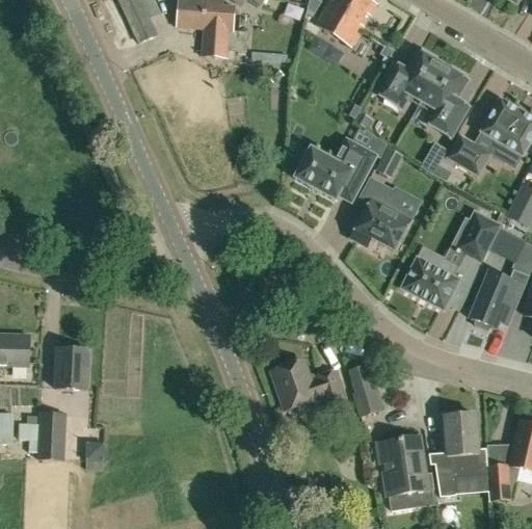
[(149,17),(140,0),(118,0),(139,41),(156,33),(149,17)]
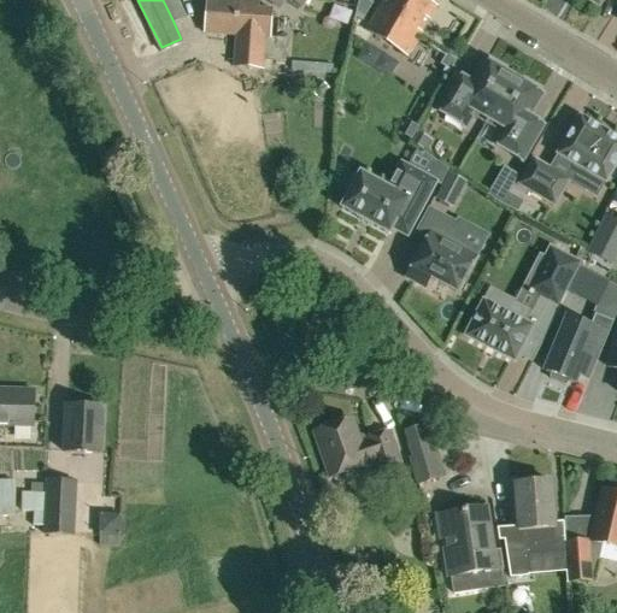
[(270,34),(271,6),(258,5),(259,0),(206,0),(205,29),(236,31),(234,63),(263,65),(263,56),(274,57),(285,57),(286,41),(287,35),(276,34),(270,34)]
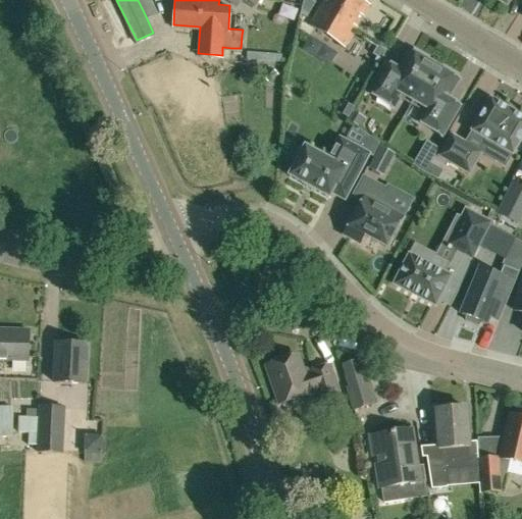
[(343,49),(346,44),(370,2),(366,0),(321,0),(309,22),(341,41),(337,46),(343,49)]
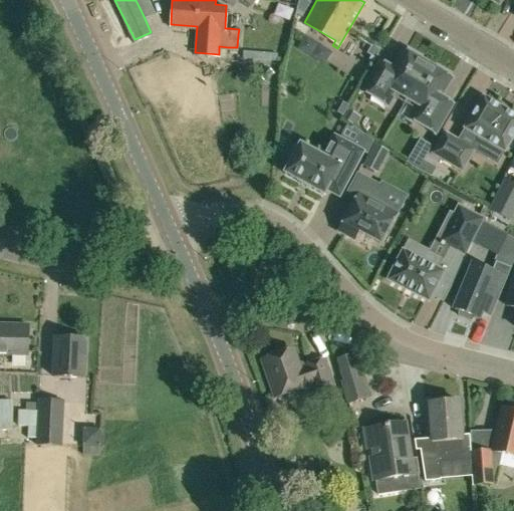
[(366,51),(370,54),(368,57),(372,60),(379,47),(371,42),(366,51)]
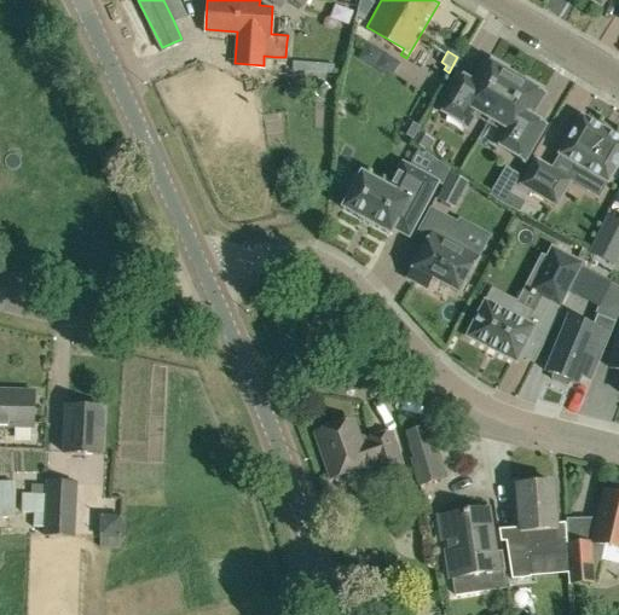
[(507,65),(491,56),(489,61),(485,58),(472,81),(457,73),(437,108),(452,116),(456,110),(462,108),(487,122),(515,75),(504,70),(507,65)]
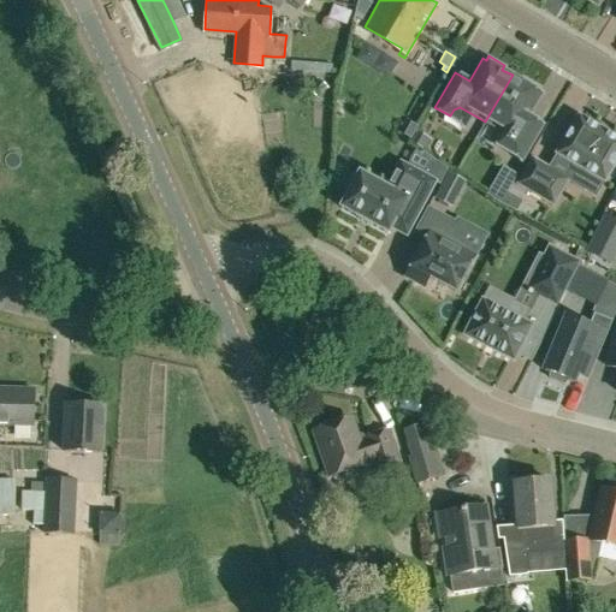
[(332,70),(333,61),(290,59),(289,66),(332,70)]
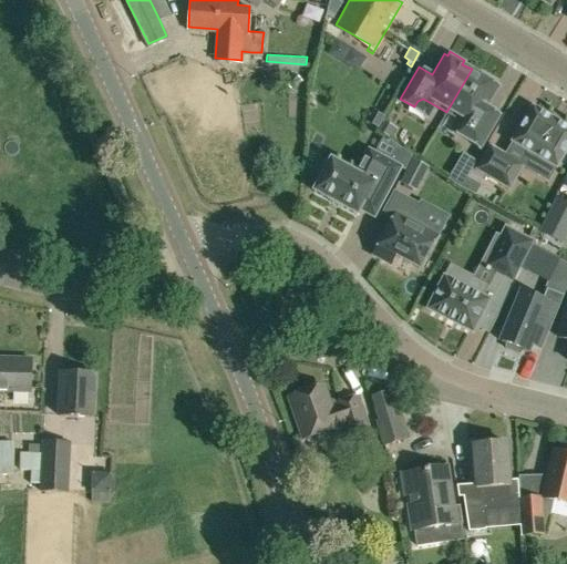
[(344,75),(398,102),(403,91),(351,64),(344,75)]
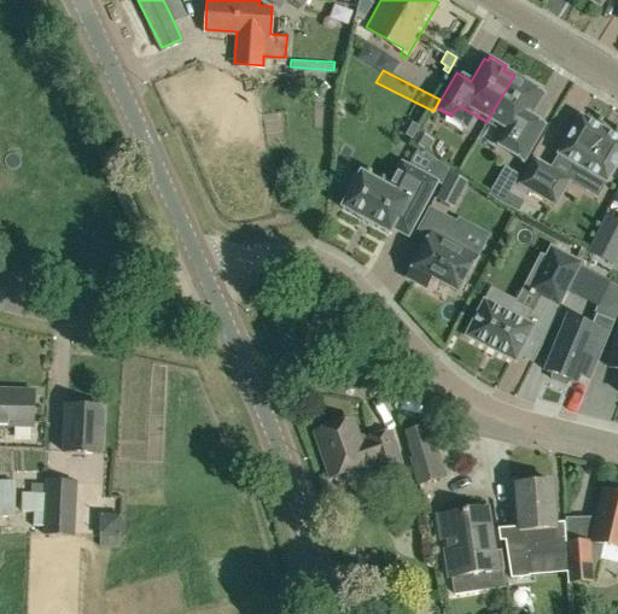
[(523,81),(514,75),(487,122),(514,139),(508,150),(524,158),(543,123),(529,115),(542,92),(540,91),(542,86),(525,76),(523,81)]
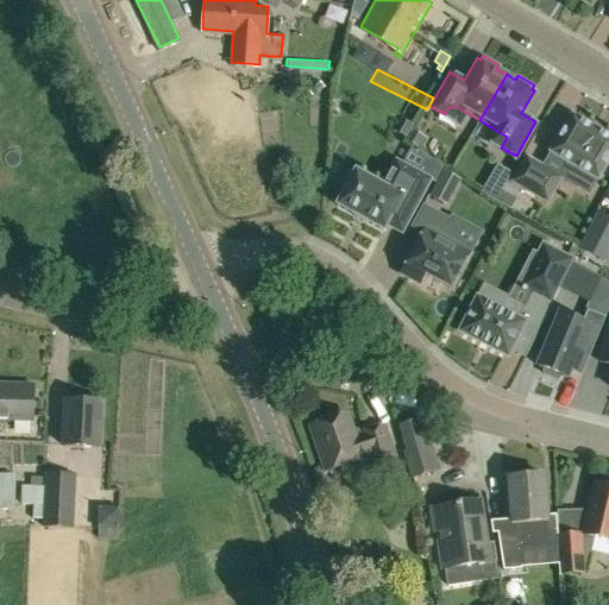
[(314,94),(325,84),(318,76),(307,86),(314,94)]
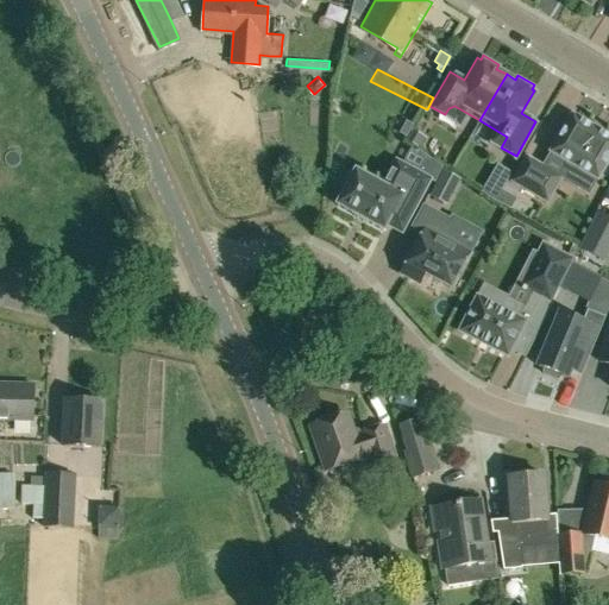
[(407,101),(396,119),(414,128),(424,111),(407,101)]
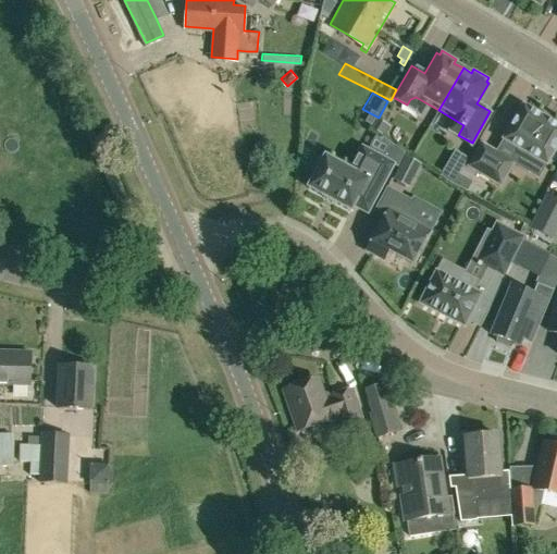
[(546,163),(556,145),(556,122),(523,102),(503,137),(505,138),(497,151),(481,142),(468,165),(500,184),(514,161),(512,160),(520,147),(546,163)]
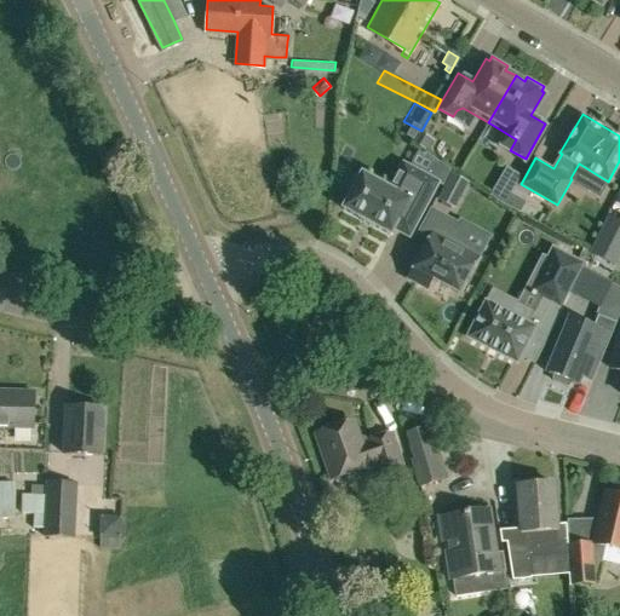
[(420,131),(414,142),(426,149),(432,138),(420,131)]
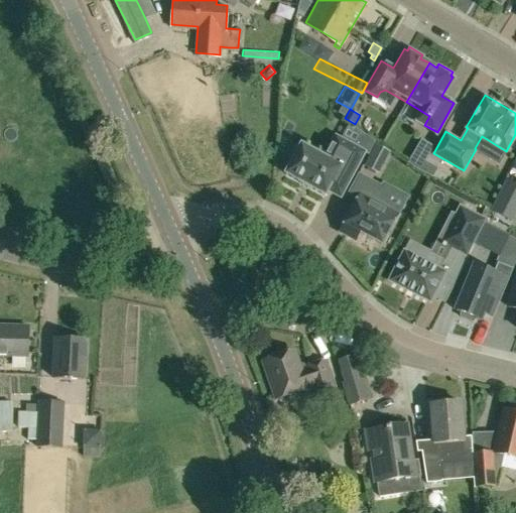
[(347,183),(364,150),(336,135),(325,156),(301,143),(299,147),(295,145),(289,156),(292,158),(285,172),(325,194),(334,176),(347,183)]
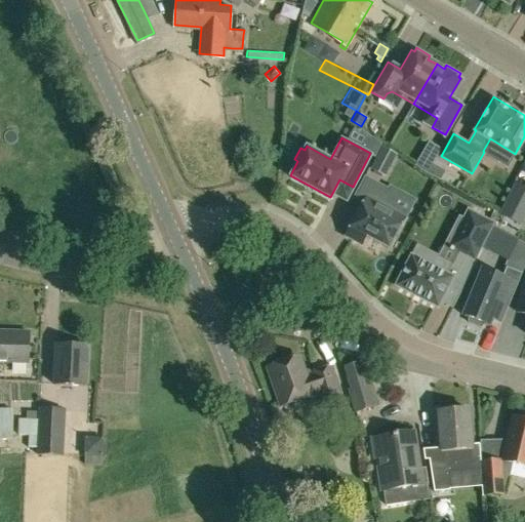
[(415,163),(428,171),(433,162),(441,148),(429,141),(415,163)]
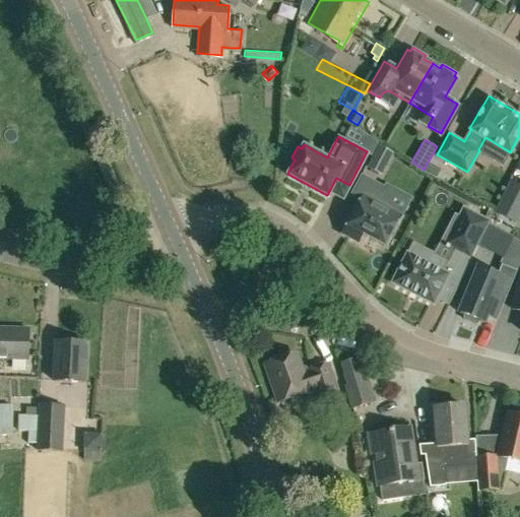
[(378,145),(366,167),(381,175),(392,153),(378,145)]
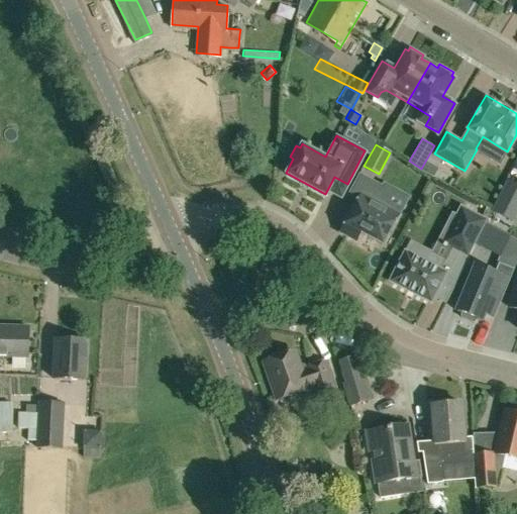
[(426,160),(421,169),(432,175),(437,167),(426,160)]
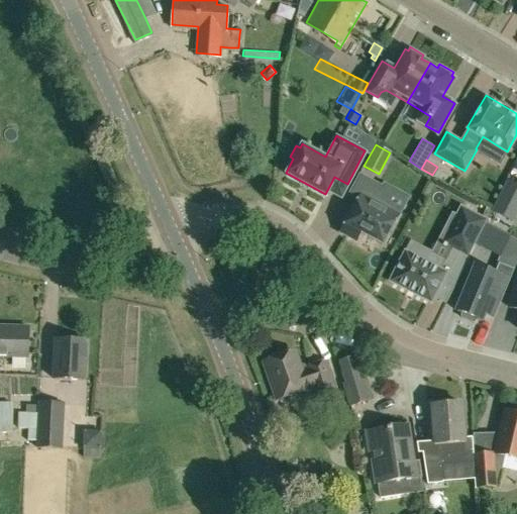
[(382,242),(383,240),(400,208),(374,194),(380,183),(358,172),(345,196),(356,202),(341,230),(356,238),(359,231),(377,240),(382,242)]
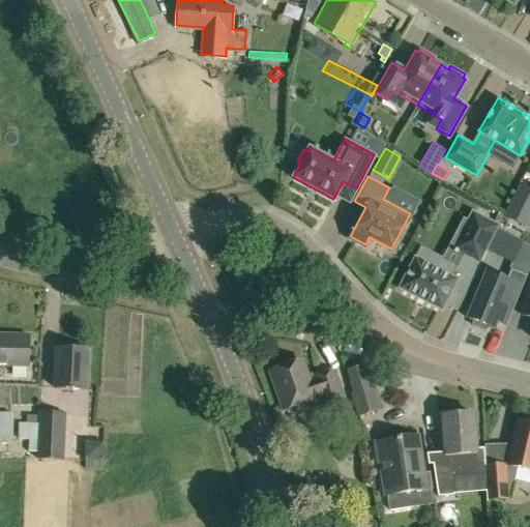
[(527,226),(529,218),(529,186),(520,182),(503,213),(527,226)]
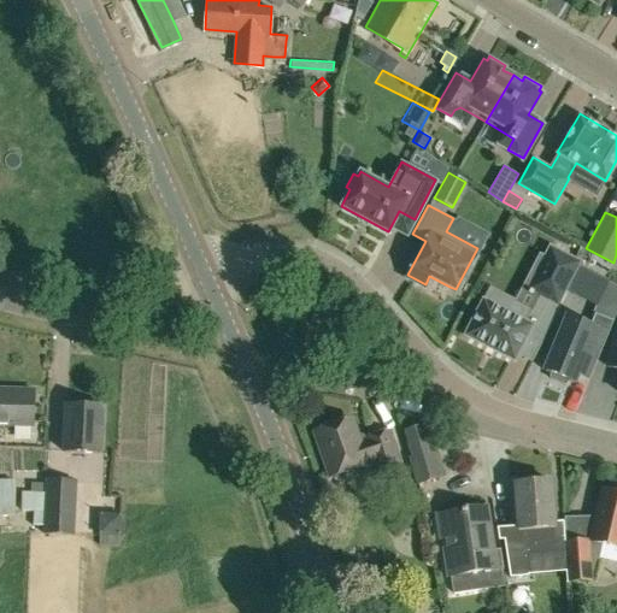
[(595,358),(611,320),(616,305),(616,283),(605,278),(592,312),(597,314),(592,328),(569,319),(550,366),(553,369),(550,376),(565,382),(569,375),(571,376),(574,372),(582,352),(595,358)]
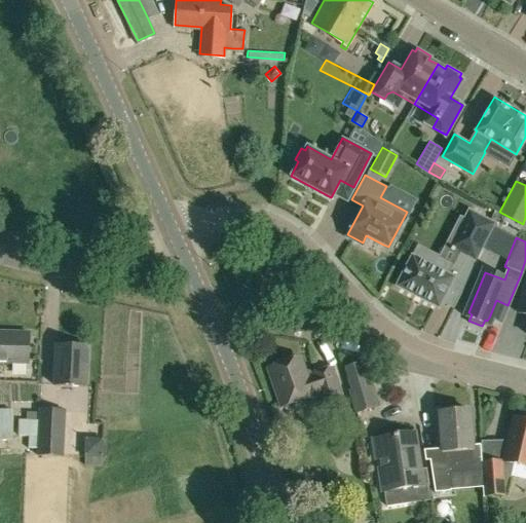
[(463,282),(475,259),(459,251),(448,273),(412,254),(397,284),(437,305),(453,275),(463,282)]
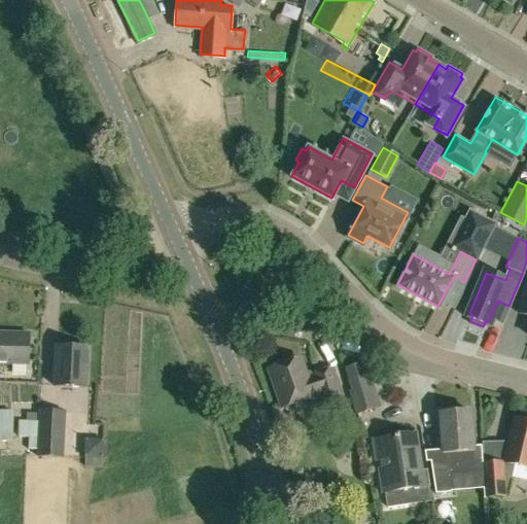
[(0,360),(27,361),(28,330),(9,330),(9,334),(0,333),(0,360)]
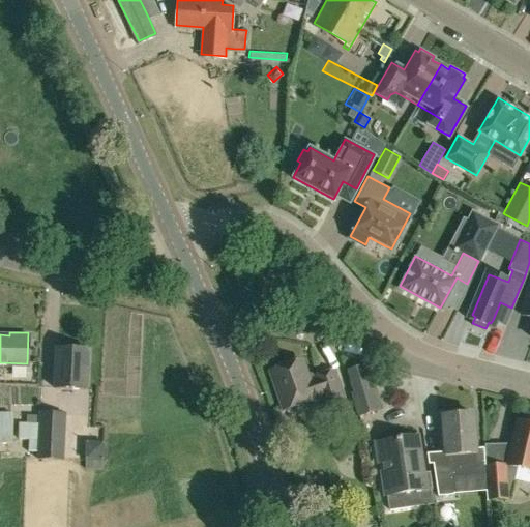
[(86,387),(88,348),(58,347),(56,386),(86,387)]
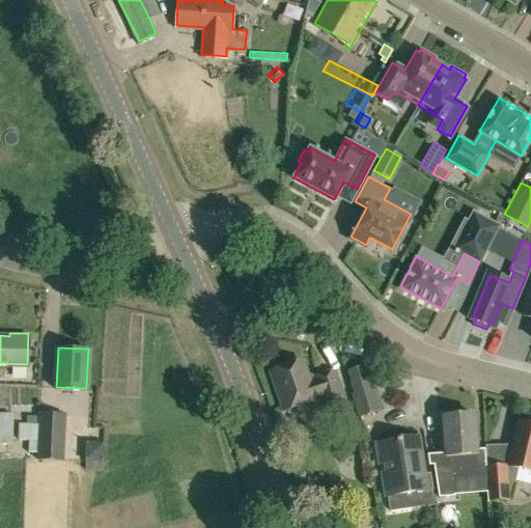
[(309,377),(303,358),(271,369),(283,409),(320,395),(326,411),(346,405),(334,368),(309,377)]
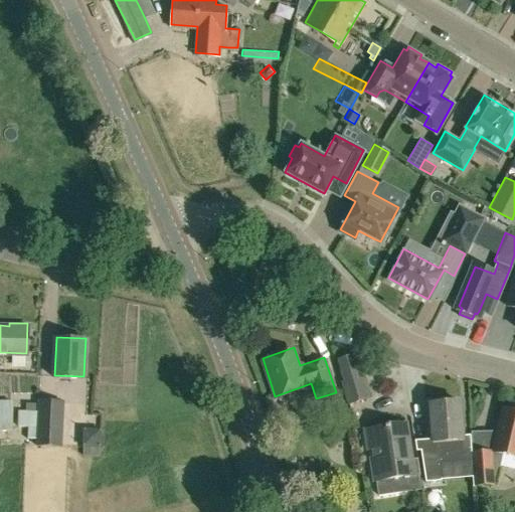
[(368,396),(355,351),(336,356),(343,378),(341,378),(349,402),(368,396)]
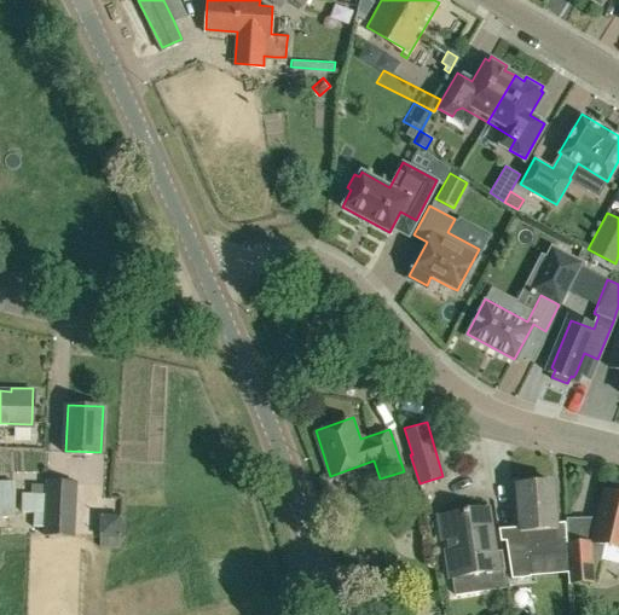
[(0,515),(15,515),(13,479),(0,477),(0,515)]
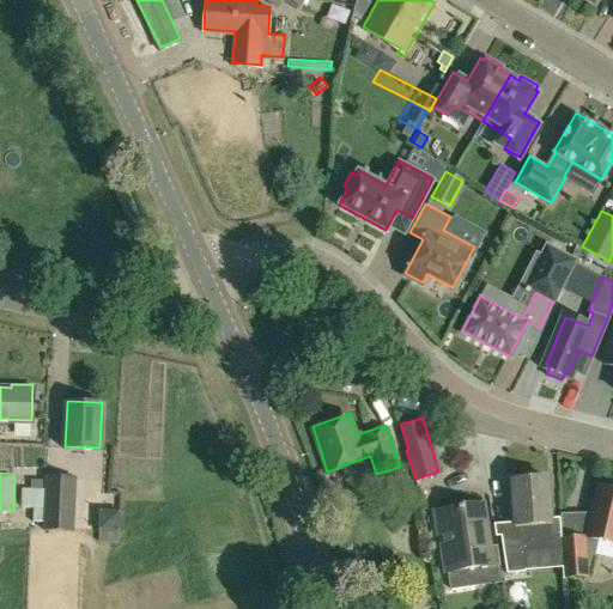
[(32,519),(43,519),(43,528),(73,530),(76,476),(46,475),(46,477),(31,476),(30,487),(44,488),(44,505),(34,504),(32,519)]
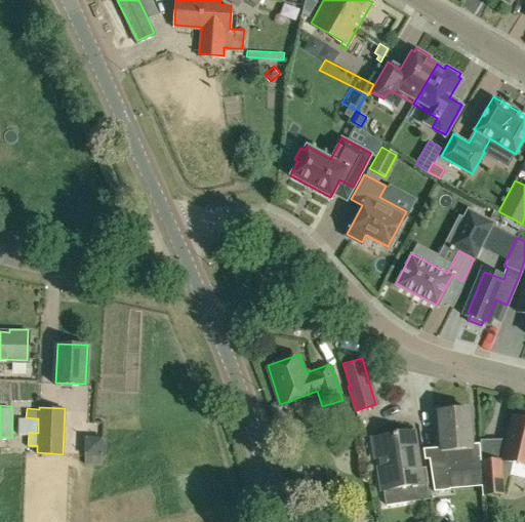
[(443,455),(429,456),(434,490),(447,488),(445,476),(483,473),(482,459),(482,456),(480,456),(479,442),(472,443),(470,407),(438,409),(440,448),(443,448),(443,455)]
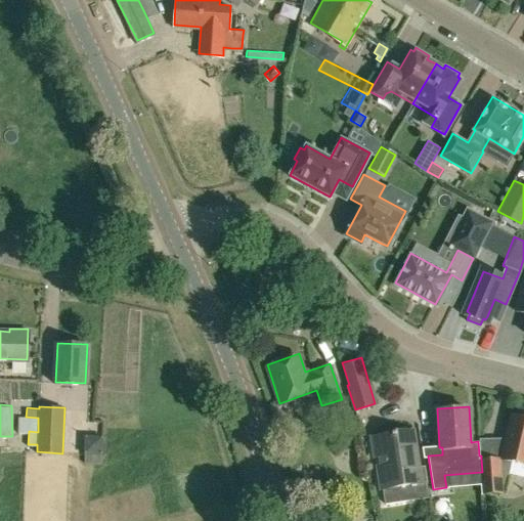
[(503,457),(481,459),(482,472),(483,482),(483,491),(506,490),(513,460),(523,462),(523,416),(512,413),(503,457)]
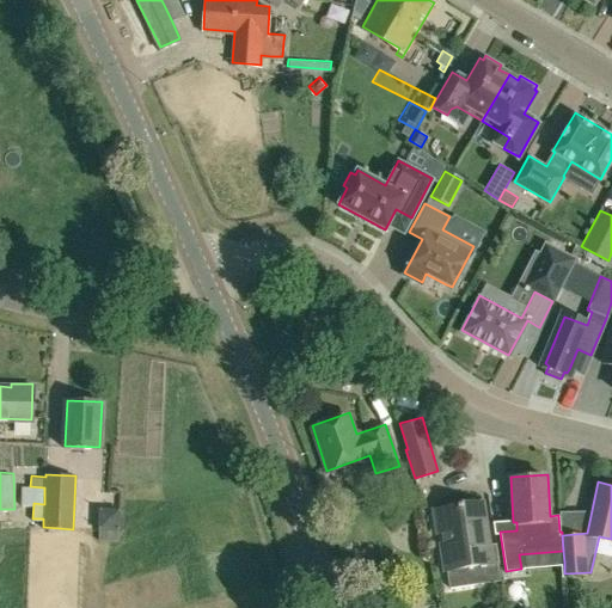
[(436,529),(444,528),(446,541),(440,542),(444,567),(448,566),(451,585),(502,579),(500,560),(496,540),(490,541),(484,501),(440,507),(434,508),(436,529)]
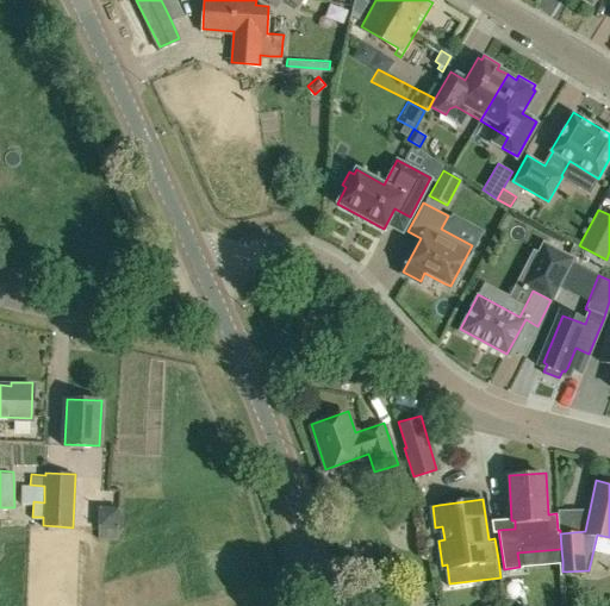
[(119,529),(120,506),(99,505),(98,528),(119,529)]
